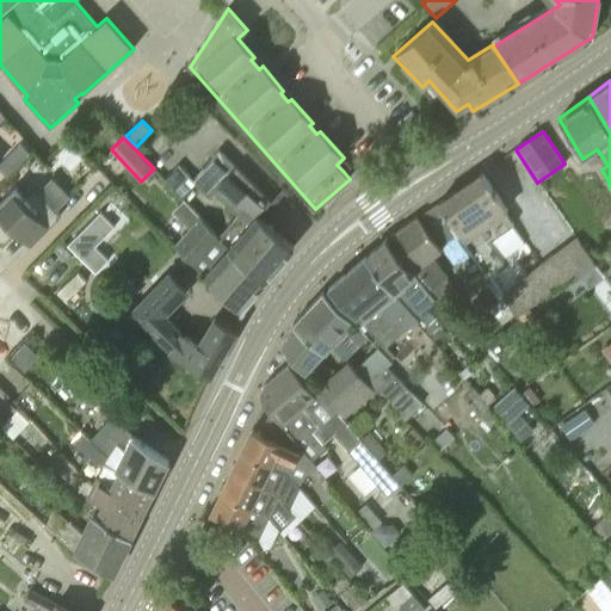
[(0,168),(8,177),(31,153),(22,143),(0,164),(0,168)]
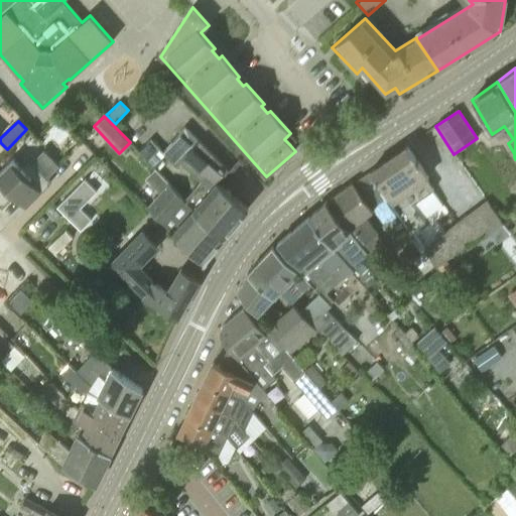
[(185,127),(162,153),(163,154),(177,167),(180,163),(208,190),(228,168),(185,127)]
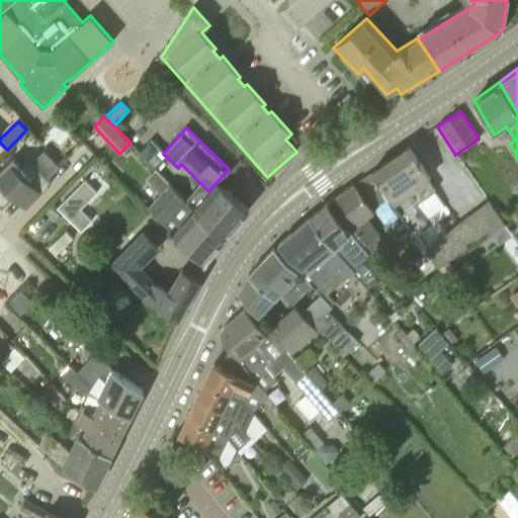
[(164,155),(163,154),(151,141),(139,153),(153,167),(155,166),(161,158),(164,155)]
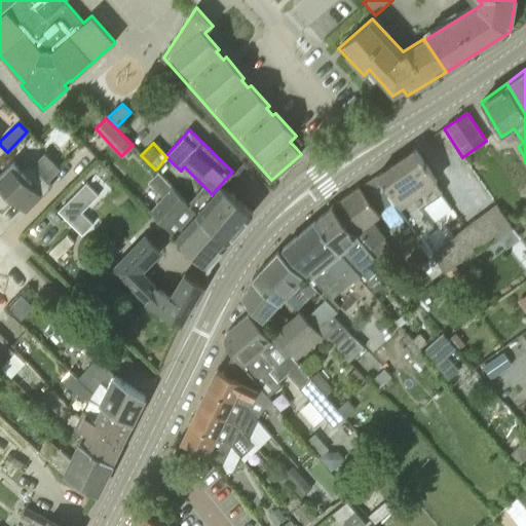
[(378,174),(390,194),(419,235),(431,226),(419,208),(442,193),(435,182),(437,181),(415,149),(378,174)]
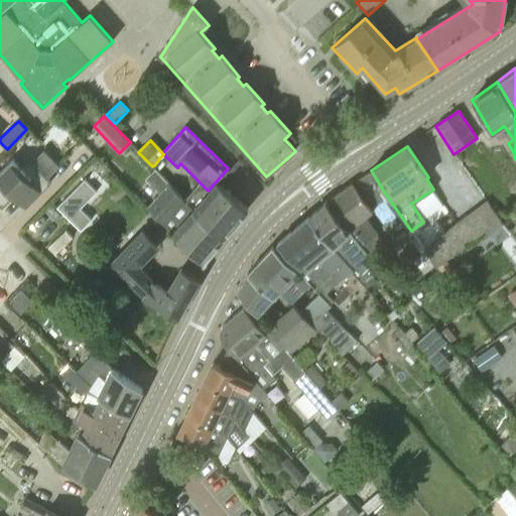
[(160,157),(154,165),(159,169),(166,162),(160,157)]
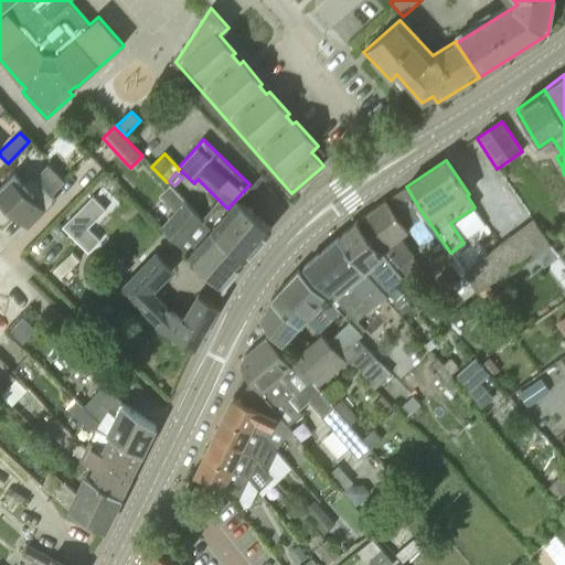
[(24,183),(14,173),(0,188),(0,221),(3,225),(14,214),(29,227),(56,200),(34,178),(29,178),(24,183)]
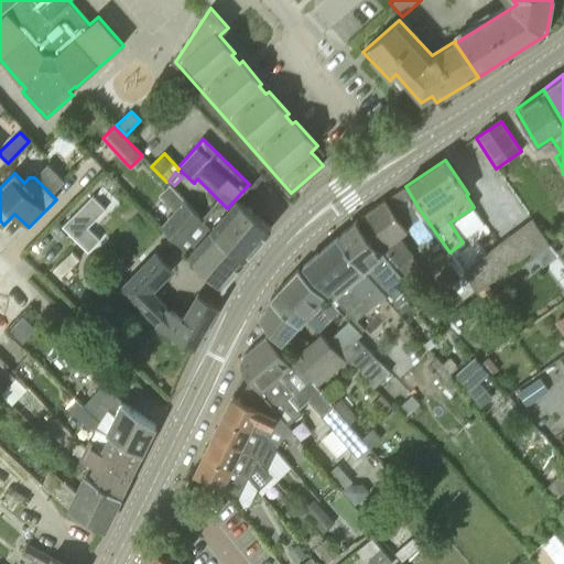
[(404,219),(419,208),(405,186),(389,197),(404,219)]
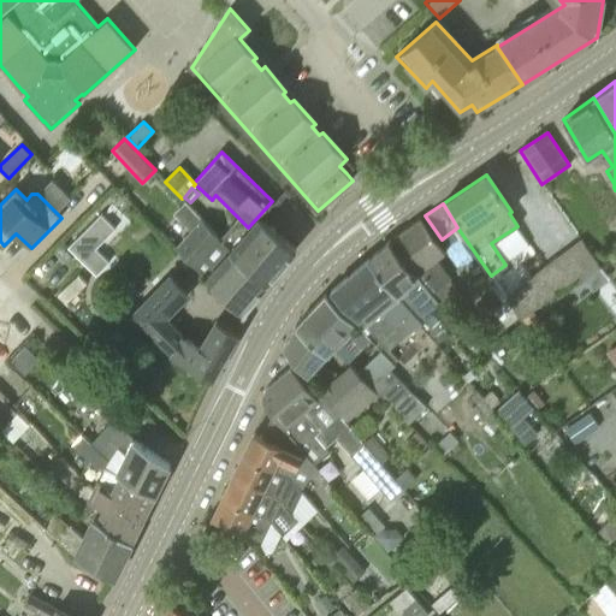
[(449,308),(463,297),(449,278),(434,260),(445,252),(422,217),(395,234),(419,272),(449,308)]
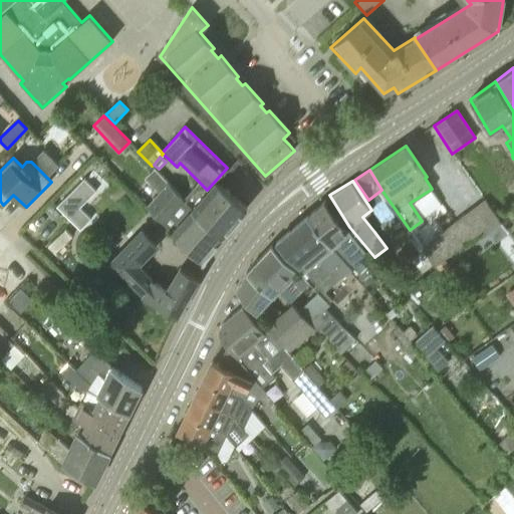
[(199,183),(185,201),(192,206),(222,237),(247,207),(216,182),(207,190),(199,183)]
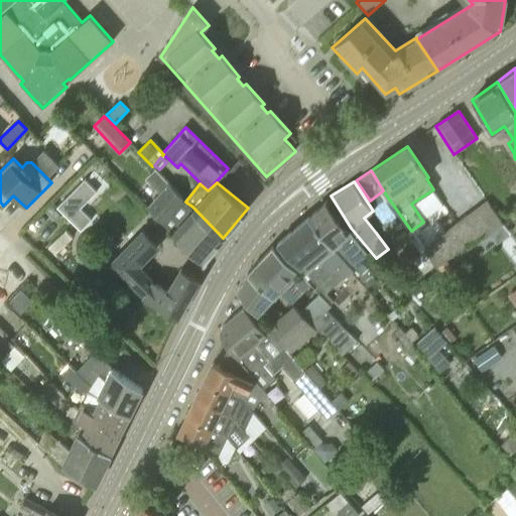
[(192,207),(185,202),(180,197),(181,196),(169,184),(147,208),(162,222),(171,231),(205,261),(207,258),(206,257),(223,238),(192,207)]
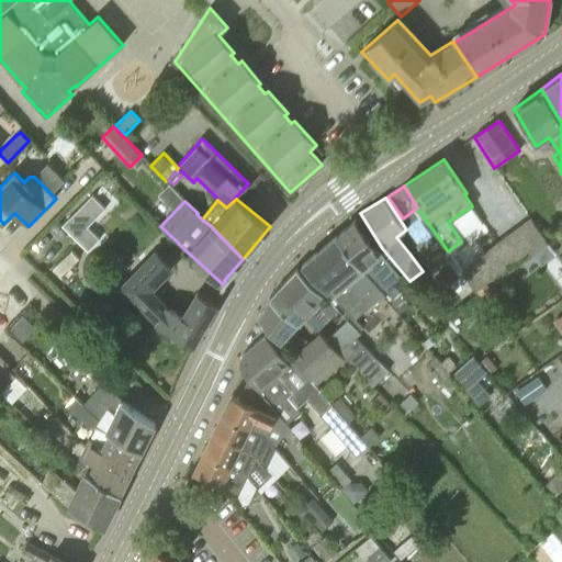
[(531,255),(549,242),(530,217),(463,268),(479,289),(528,251),(531,255)]
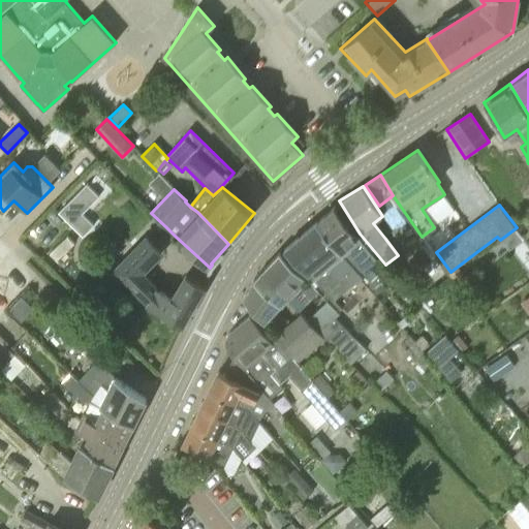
[(344,255),(359,274),(376,259),(359,239),(335,207),(316,221),(344,255)]
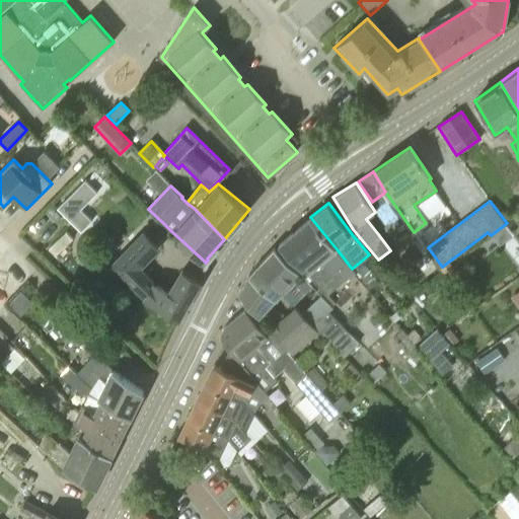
[(308,273),(320,287),(340,271),(348,280),(356,273),(352,269),(338,250),(310,217),(280,243),(306,274),(308,273)]
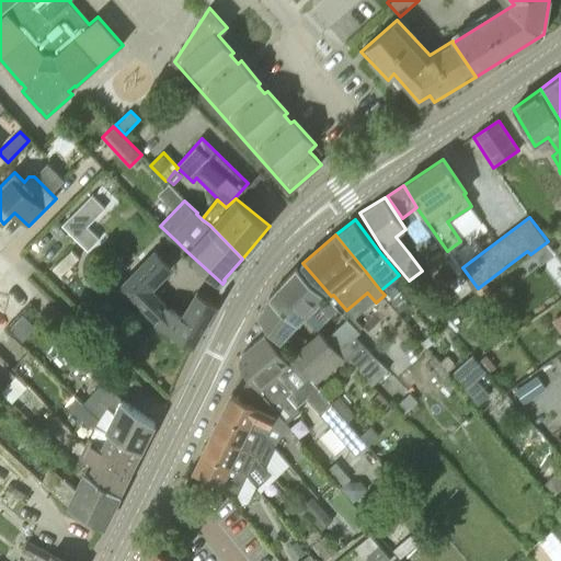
[(45,267),(77,298),(89,285),(70,267),(82,254),(69,242),(45,267)]
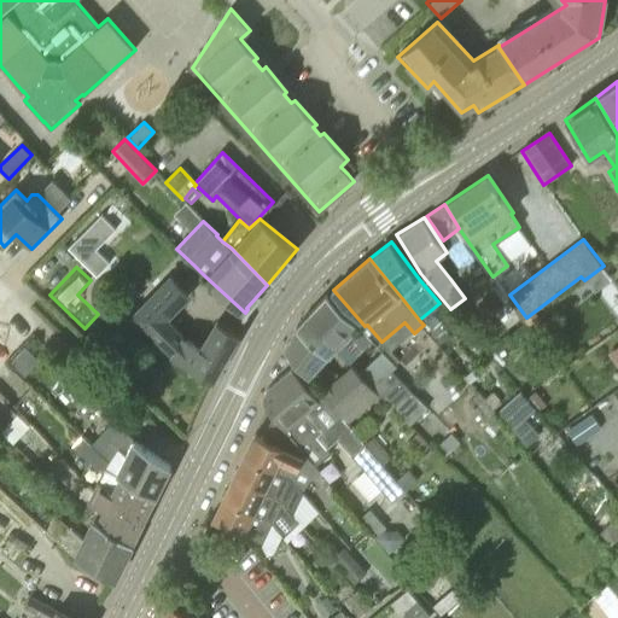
[(199,345),(169,319),(191,296),(170,275),(129,316),(170,356),(172,354),(213,378),(238,333),(215,320),(199,345)]
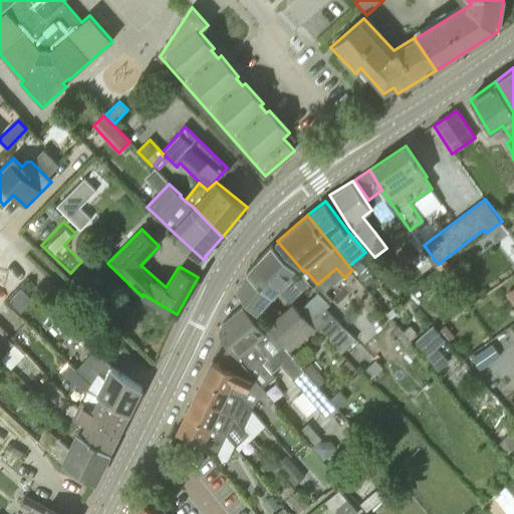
[(255,314),(272,296),(298,271),(272,245),(247,271),(236,290),(255,314)]
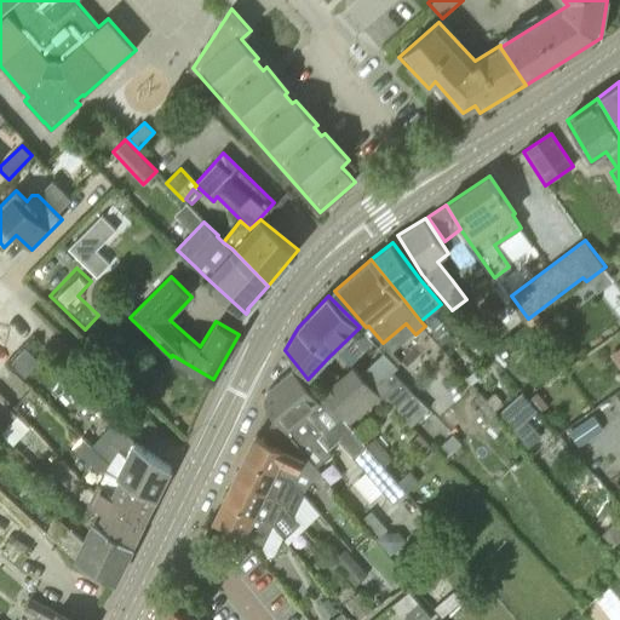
[(517,310),(510,300),(497,311),(504,321),(517,310)]
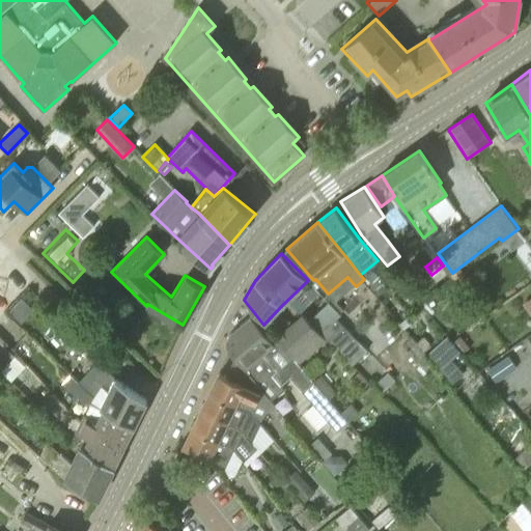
[(460,267),(452,273),(451,274),(459,285),(469,278),(460,267)]
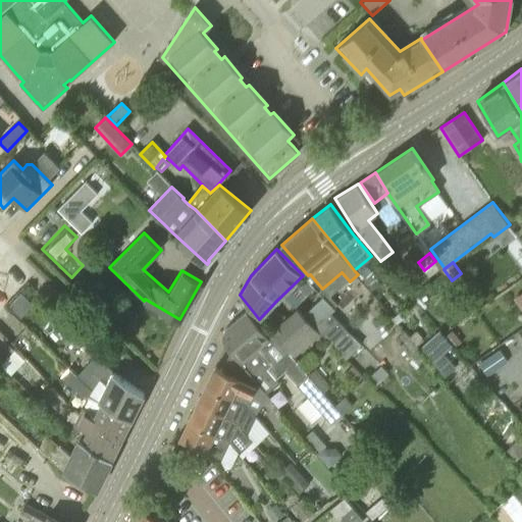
[(437,275),(434,272),(427,277),(423,271),(413,278),(418,285),(415,286),(418,291),(437,275)]
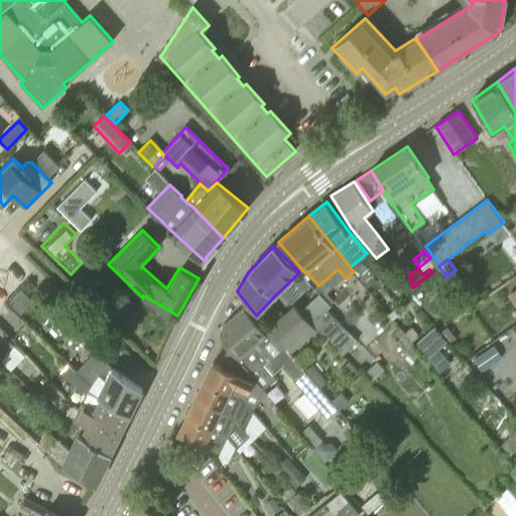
[(33,300),(21,288),(8,301),(21,313),(33,300)]
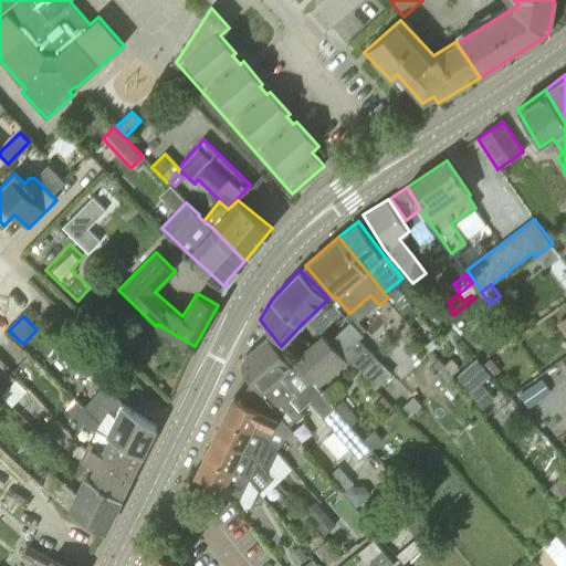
[(378,358),(359,338),(363,335),(362,334),(350,321),(328,342),(342,355),(343,354),(360,374),(378,358)]
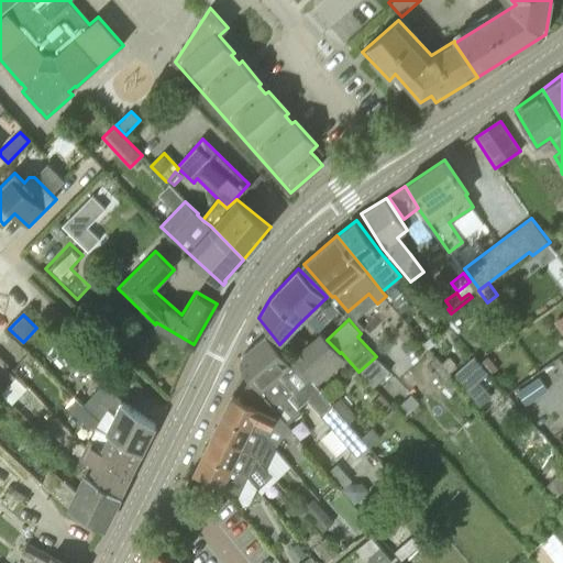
[(340,353),(327,340),(319,331),(291,356),(294,361),(311,382),(312,381),(342,355),(340,353)]
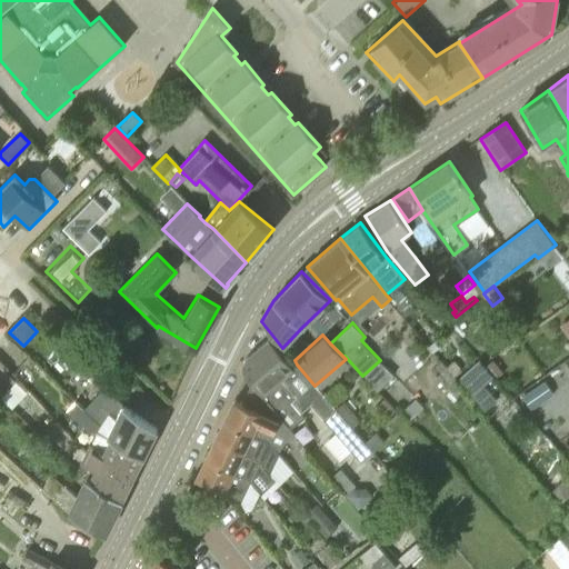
[(306,417),(302,412),(312,403),(325,418),(336,408),(316,385),(315,386),(297,365),(292,368),(269,338),(237,365),(250,382),(272,409),(291,428),(306,417)]
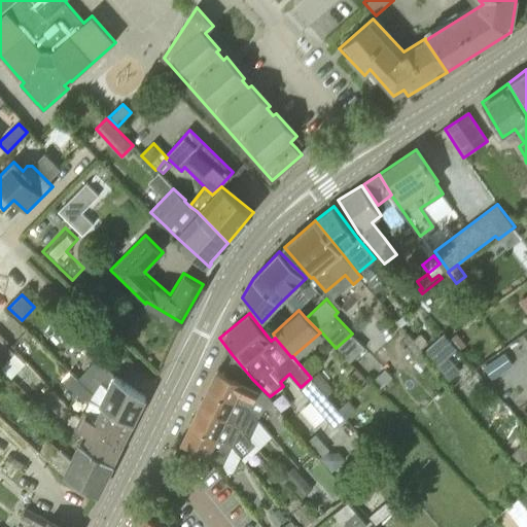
[(466,345),(456,331),(451,335),(461,349),(466,345)]
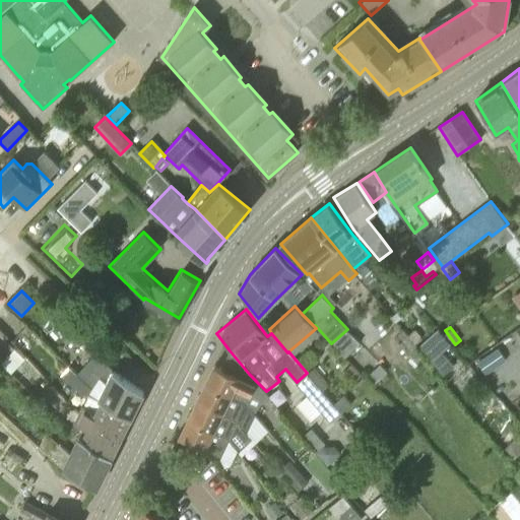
[(519,343),(519,327),(510,334),(517,346),(519,343)]
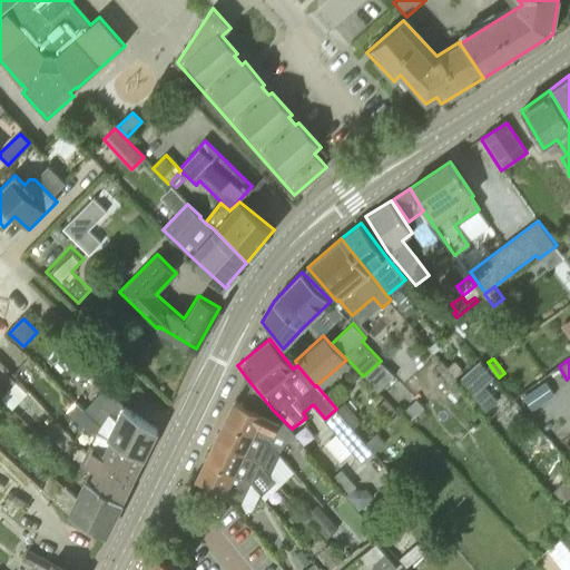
[(0,360),(0,395),(1,397),(17,381),(8,372),(10,370),(0,360)]
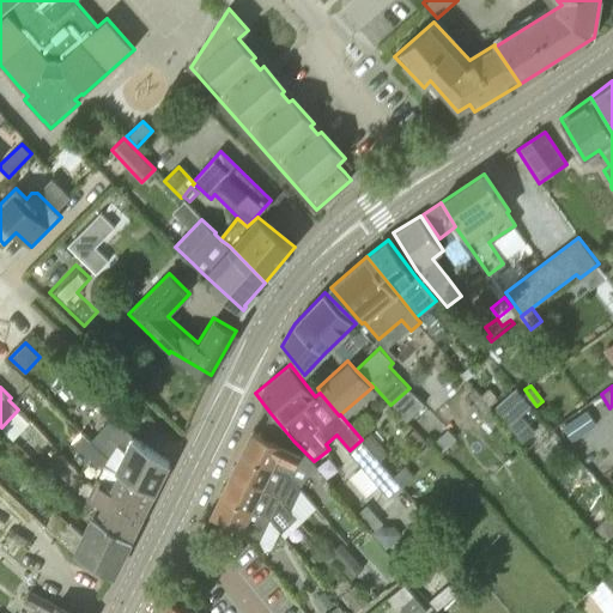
[(598,424),(587,410),(564,425),(574,441),(598,424)]
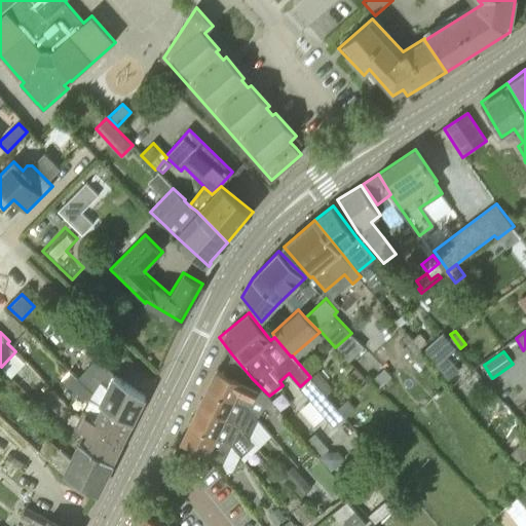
[(272,399),(269,396),(252,378),(231,353),(223,372),(218,370),(219,369),(217,369),(208,387),(246,406),(249,409),(259,418),(272,399)]
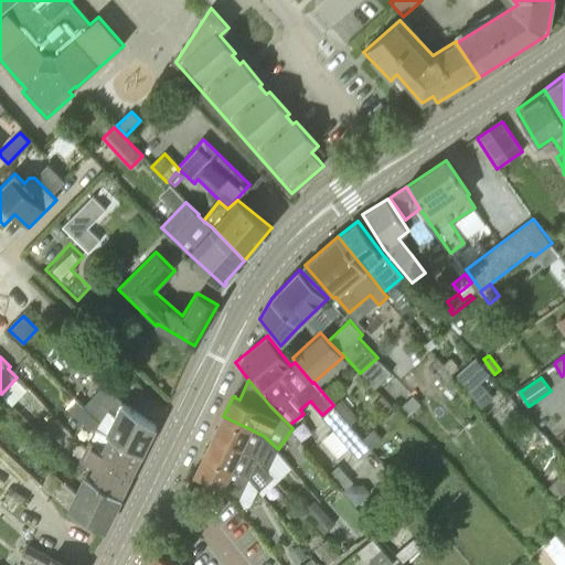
[(114,437),(141,455),(156,426),(146,418),(145,419),(120,403),(103,386),(84,406),(75,398),(114,437)]
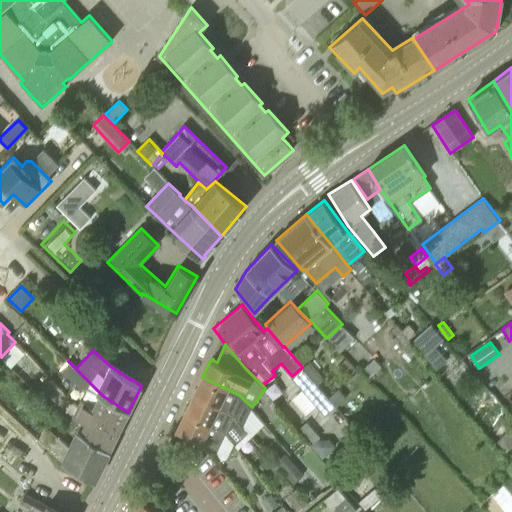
[(346,358),(338,365),(349,376),(356,369),(346,358)]
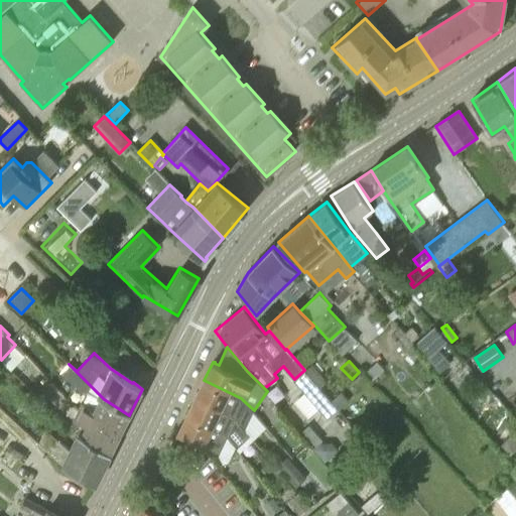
[(376,361),(365,372),(372,380),(383,368),(376,361)]
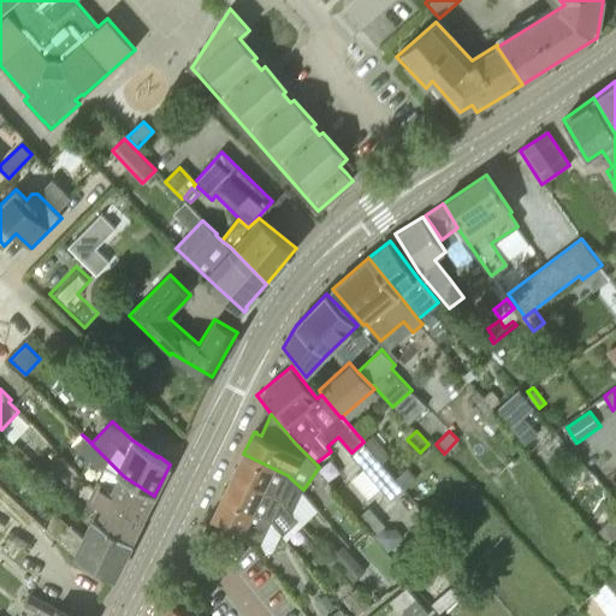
[(144,516),(154,496),(124,477),(82,434),(73,443),(105,471),(94,491),(144,516)]
